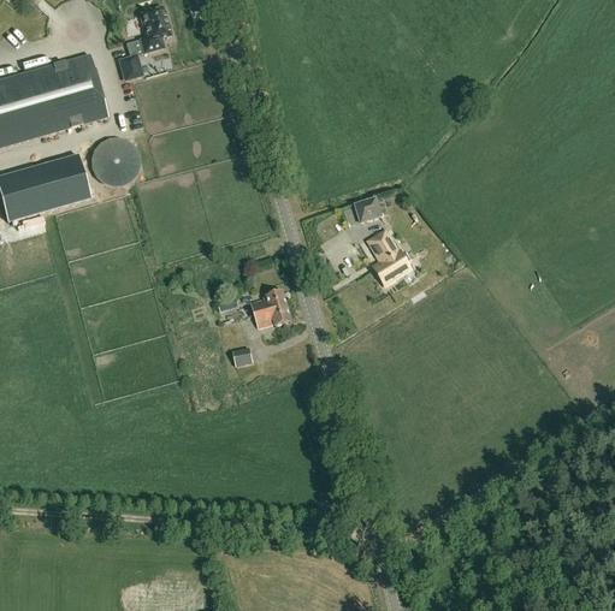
[(170,34),(163,7),(161,7),(152,10),(151,9),(143,10),(143,12),(142,12),(141,13),(142,16),(140,16),(142,25),(145,24),(148,36),(140,39),(143,52),(164,47),(161,37),(170,35),(170,34)]
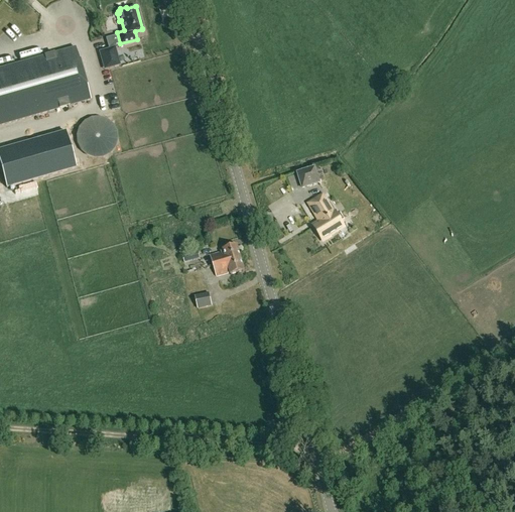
[(0,123),(90,98),(75,45),(0,67),(0,123)]
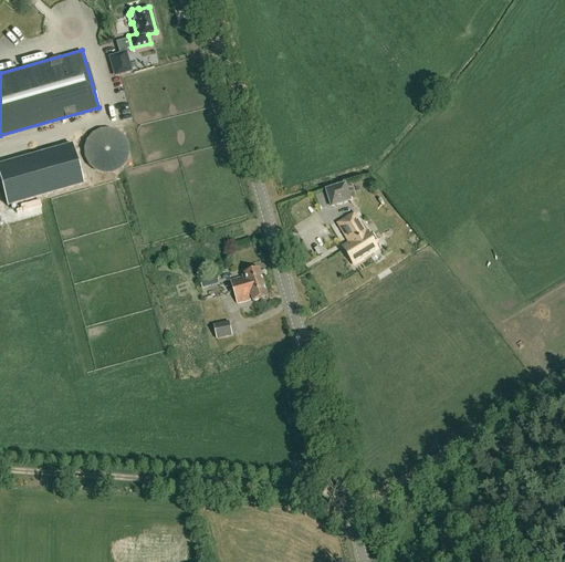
[(92,132),(87,137),(84,145),(85,154),(89,160),(95,166),(103,169),(111,168),(118,165),(124,158),(126,151),(126,143),(122,135),(116,129),(108,127),(100,127),(92,132)]
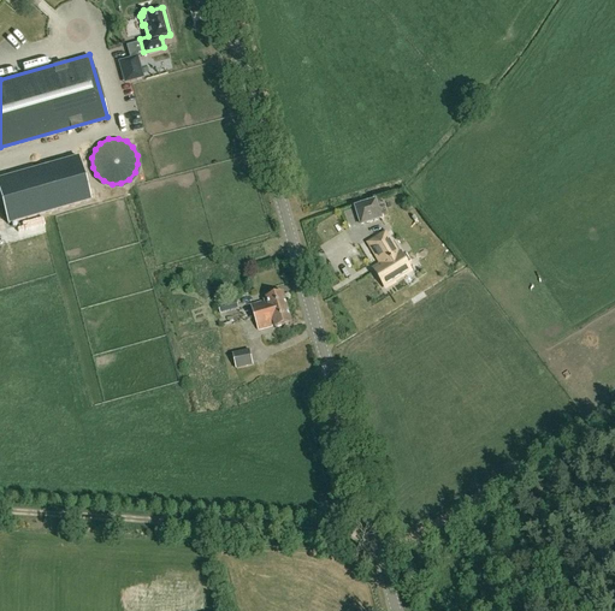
[(0,196),(7,220),(89,197),(77,154),(0,176),(0,196)]
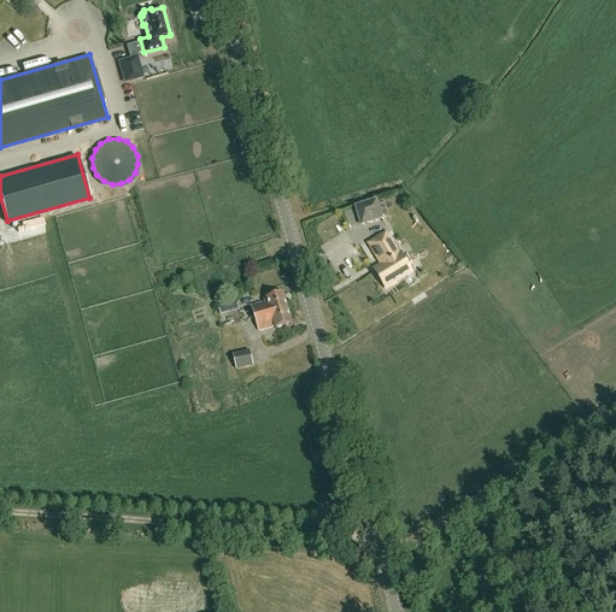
[(361,221),(381,213),(375,196),(355,202),(361,221)]
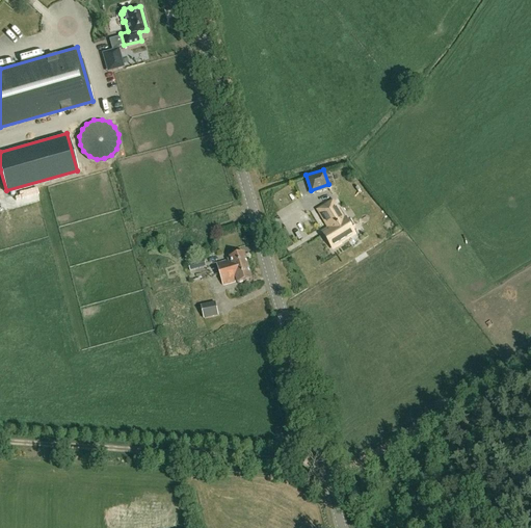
[(342,216),(332,198),(318,206),(328,225),(321,230),(324,235),(326,236),(332,244),(353,231),(344,215),(342,216)]
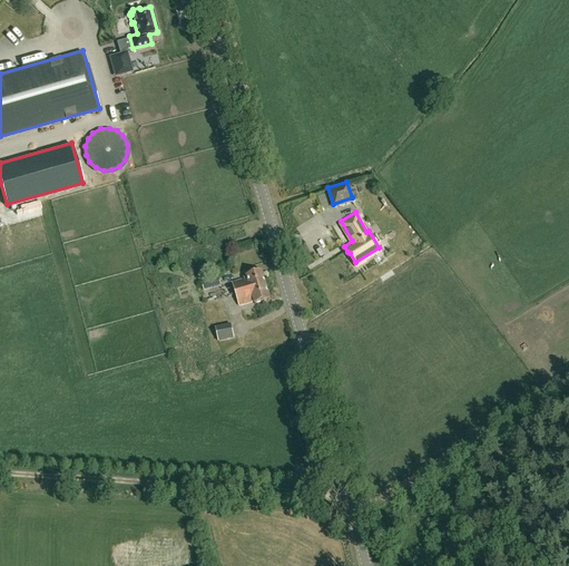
[(234,290),(265,281),(261,267),(246,272),(246,274),(231,279),(234,290)]
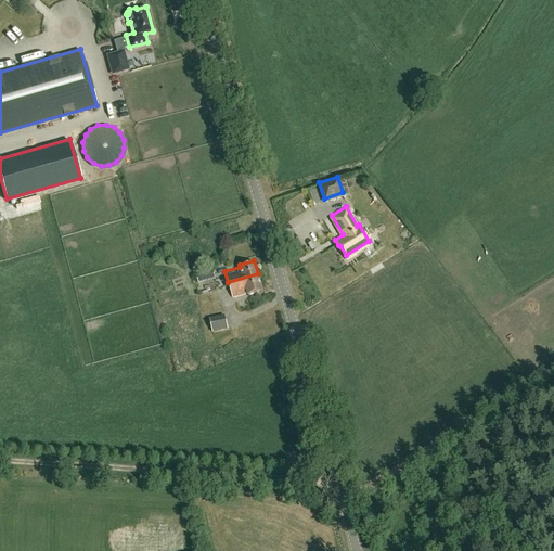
[(211,267),(202,270),(204,278),(214,274),(211,267)]
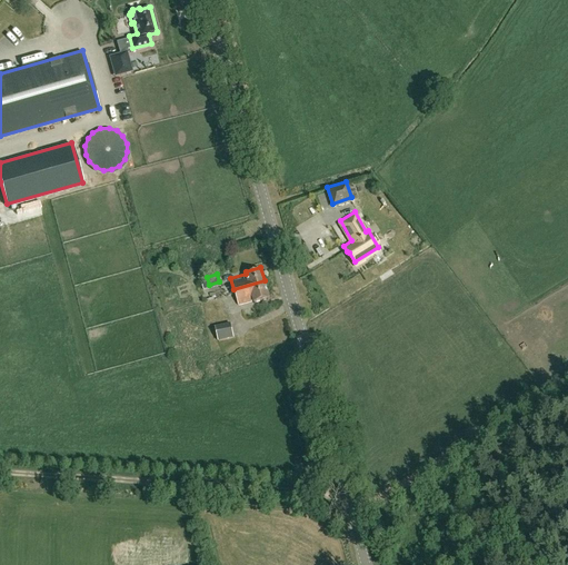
[(253,299),(268,295),(265,280),(233,289),(237,301),(252,297),(253,299)]
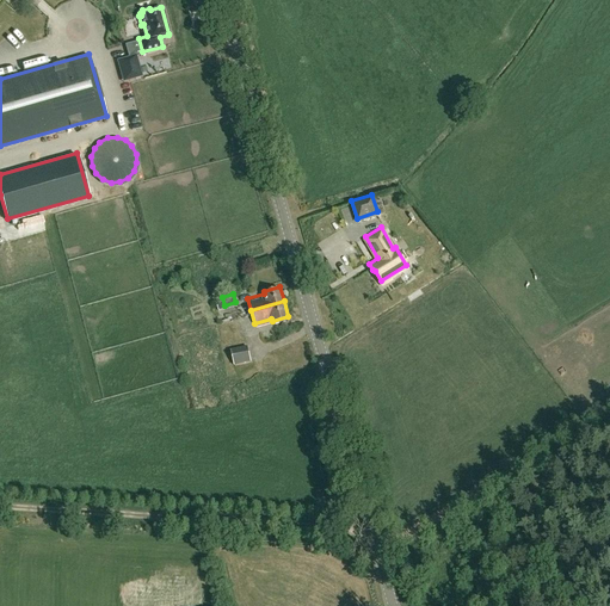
[(233,362),(248,358),(246,342),(229,346),(233,362)]
